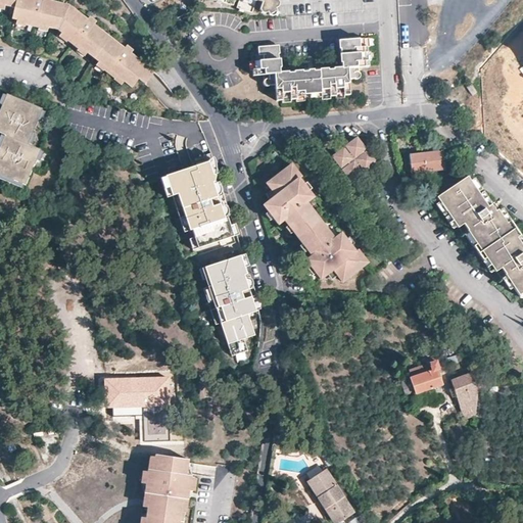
[(0,0),(0,4),(14,8),(15,0),(0,0)]
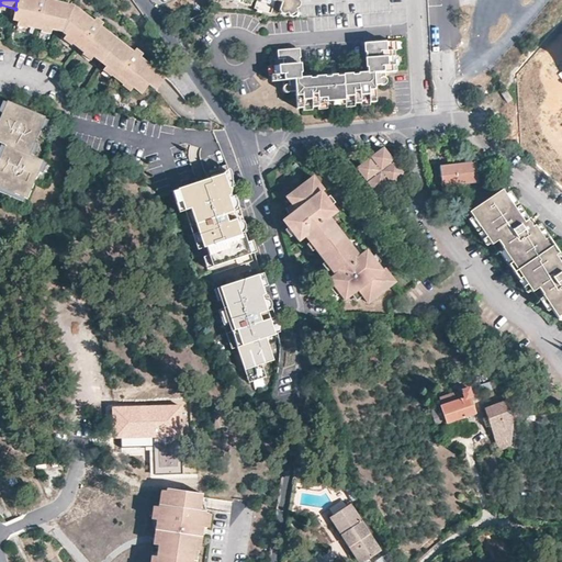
[(67,8),(68,4),(49,0),(17,0),(15,9),(12,20),(63,33),(143,94),(149,85),(157,90),(166,78),(141,57),(143,54),(135,48),(133,52),(101,26),(103,23),(97,18),(93,21),(79,10),(78,12),(74,10),(67,8)]
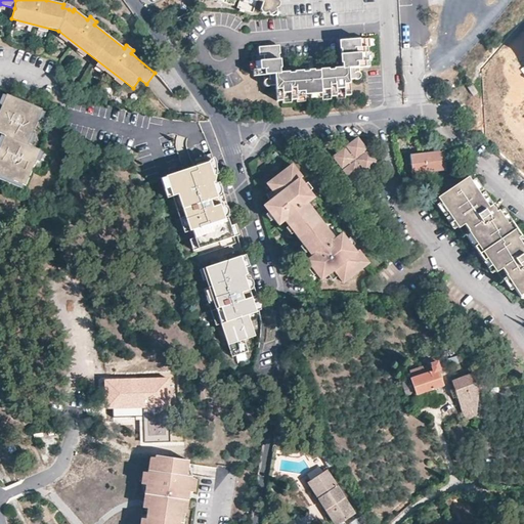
[(206,0),(205,5),(211,7),(213,2),(243,11),(246,1),(249,2),(250,0),(206,0)]
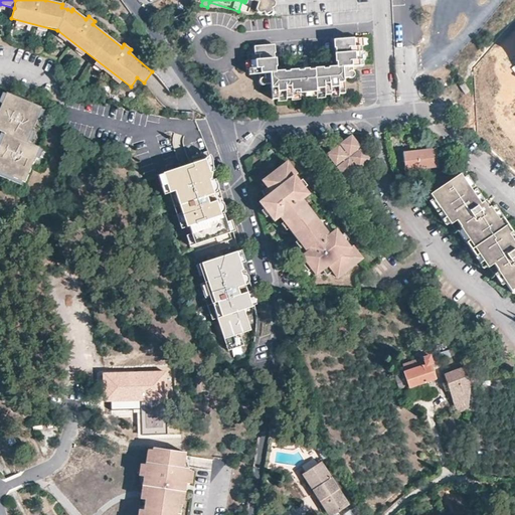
[(245,0),(244,2),(241,13),(256,18),(262,6),(267,7),(265,13),(266,17),(271,18),(273,17),(275,20),(282,17),(282,16),(282,14),(285,13),(287,9),(284,5),(279,3),(279,0),(290,0),(292,1),(291,0),(245,0)]
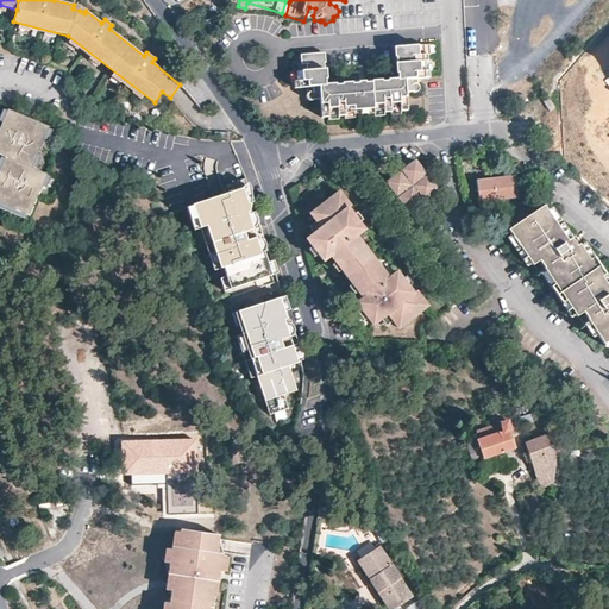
[(214,23),(208,14),(196,22),(202,30),(214,23)]
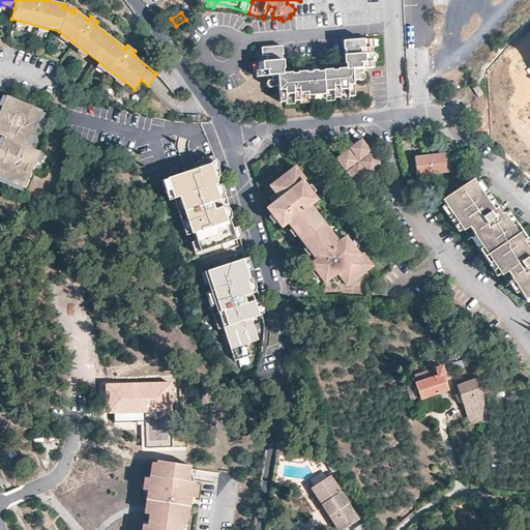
[(272,54),(271,46),(261,46),(261,55),(253,55),(254,61),(251,61),(252,69),(254,69),(255,76),(265,75),(265,80),(264,82),(263,83),(263,85),(265,86),(266,87),(268,86),(270,86),(275,86),(276,101),(283,101),(283,98),(292,98),(292,100),(298,100),(298,102),(305,101),(305,99),(312,99),(313,101),(319,101),(319,98),(324,98),(324,101),(333,100),(332,97),(337,97),(337,94),(346,94),(347,96),(353,96),(352,80),(357,80),(359,81),(360,81),(362,80),(363,79),(364,78),(363,76),(362,75),(362,68),(372,67),(372,62),(375,61),(374,57),(374,53),(372,53),(371,48),(373,47),(373,38),(351,39),(351,48),(344,48),(344,55),(351,54),(352,62),(345,63),(345,67),(345,80),(337,81),(336,69),(330,70),(330,81),(322,82),(322,69),(322,67),(316,68),(316,74),(311,74),(310,68),(303,69),(303,70),(304,83),(297,83),(296,72),(290,72),(290,84),(283,84),(282,72),(282,67),(273,67),(273,60),(281,59),(280,53),(272,54)]
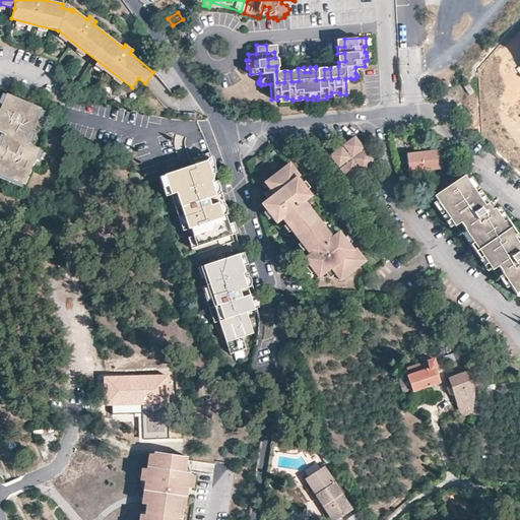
[(335,48),(337,47),(344,47),(344,39),(336,40),(335,40),(335,48)]
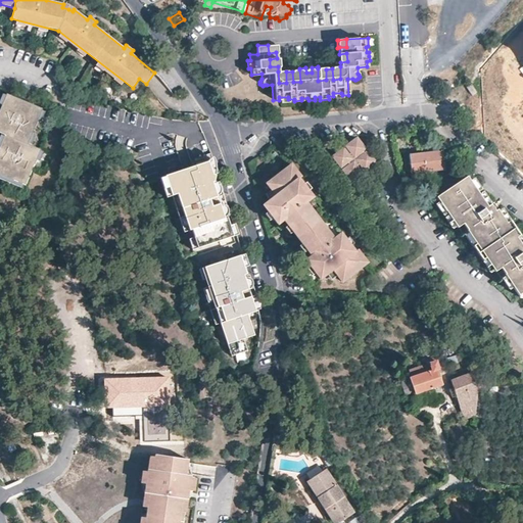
[(277,44),(268,45),(269,53),(276,52),(278,52),(277,44)]
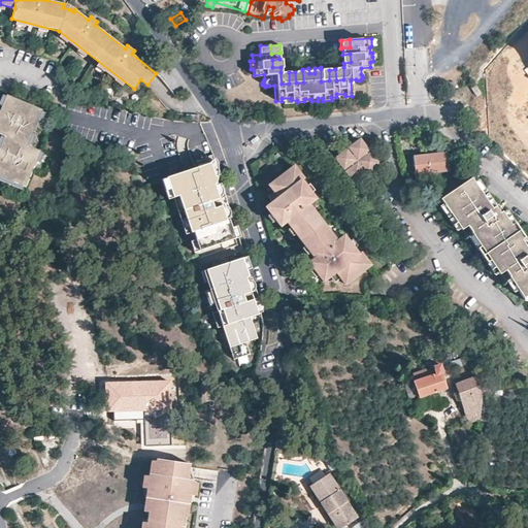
[(342,63),(343,63),(351,62),(350,54),(342,55),(341,55),(342,63)]
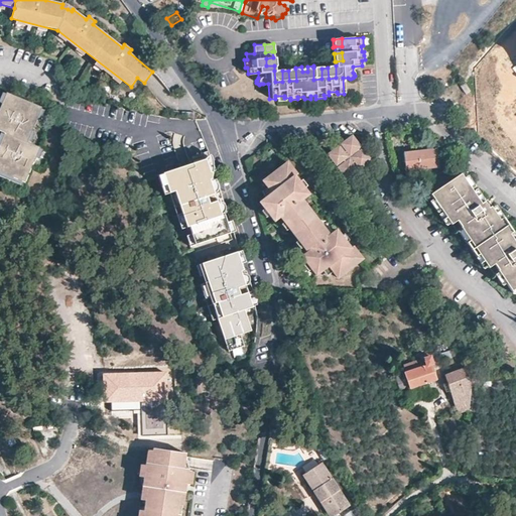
[(274,57),(273,57),(266,58),(266,66),(274,66),(275,66),(274,57)]
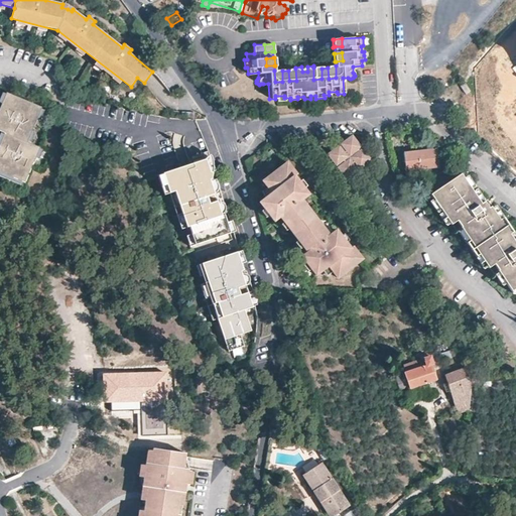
[(328,67),(328,68),(329,79),(336,78),(336,66),(328,67)]
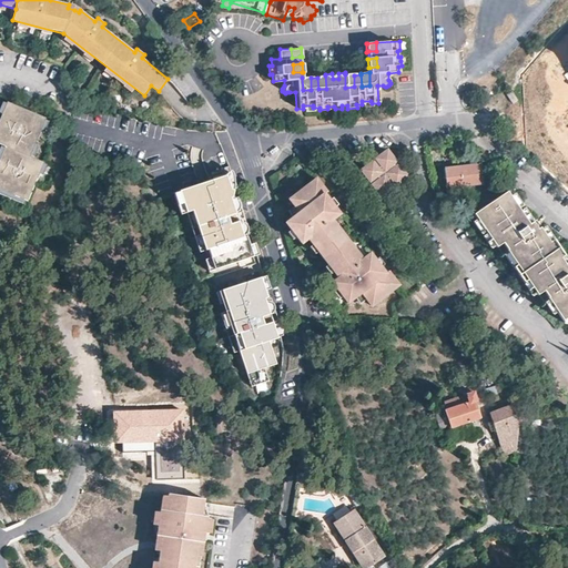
[(354,73),(345,74),(345,88),(354,87),(354,75),(354,73)]
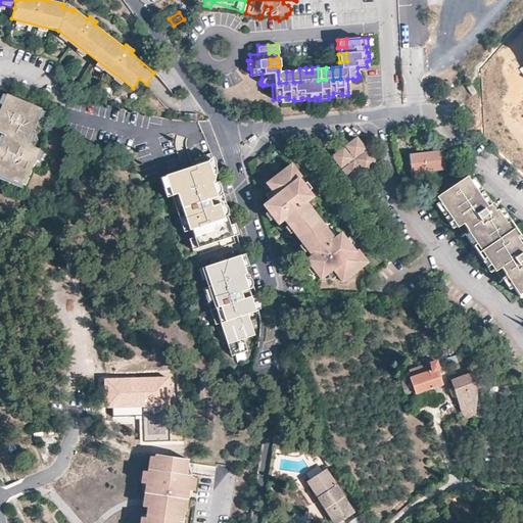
[(292,70),(292,72),(293,82),(300,82),(299,69),(292,70)]
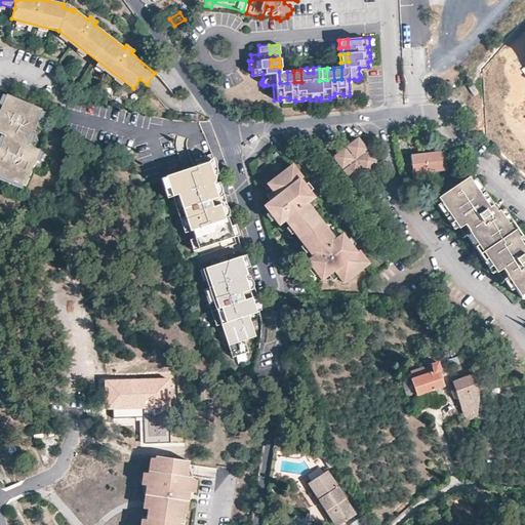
[(287,71),(279,72),(280,83),(287,83),(287,72),(287,71)]
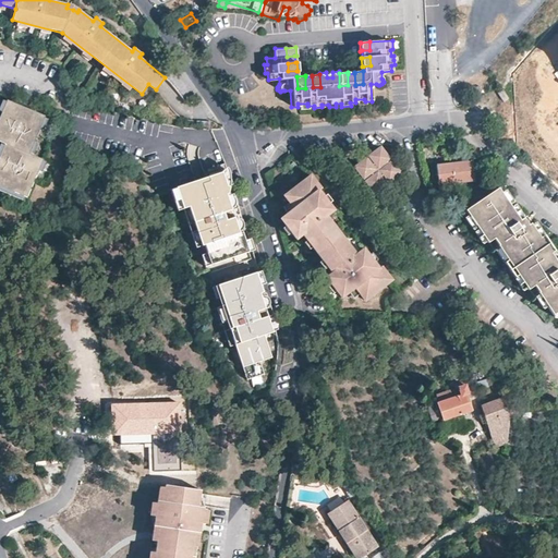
[(504,102),(509,99),(502,91),(498,94),(504,102)]
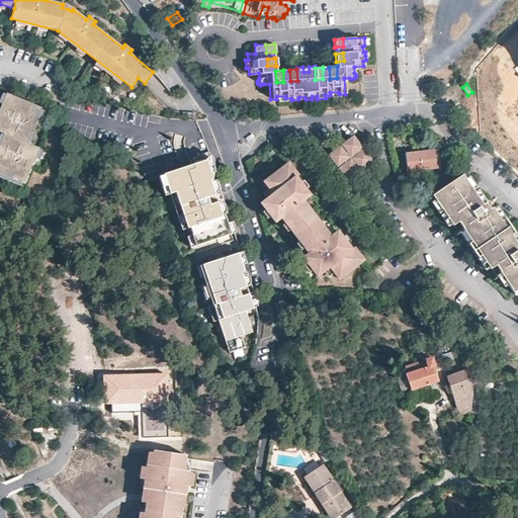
[(37,118),(41,108),(41,107),(7,93),(7,94),(3,104),(0,110),(0,132),(4,134),(27,143),(28,142),(31,133),(37,118)]
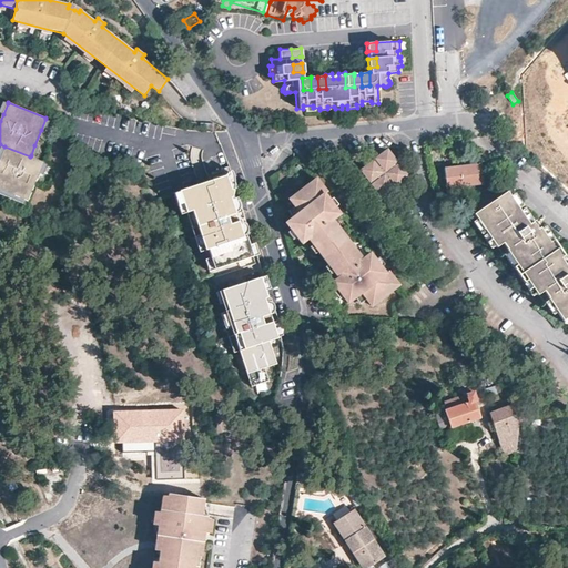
[(43,162),(30,156),(4,146),(4,148),(0,159),(0,189),(26,200),(28,200),(39,174),(43,163),(43,162)]
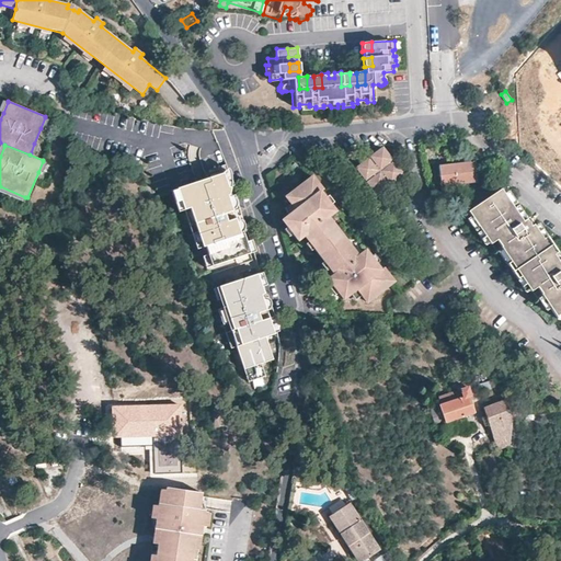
[(371,163),(369,159),(358,168),(366,178),(369,176),(371,180),(368,182),(377,193),(388,185),(386,182),(389,179),(391,182),(402,173),(393,162),(391,165),(388,161),(391,159),(384,149),(373,156),(375,160),(371,163)]
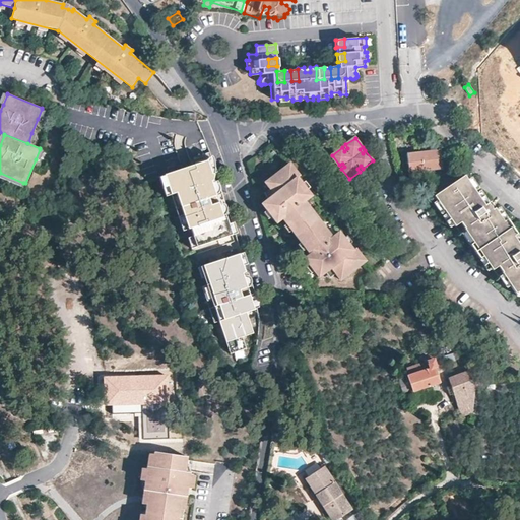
[(409,172),(424,171),(442,169),(440,149),(406,153),(409,172)]
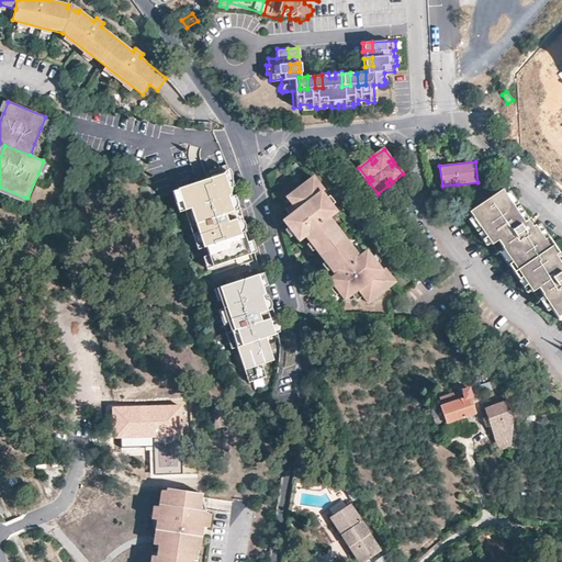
[(202,273),(250,259),(245,239),(242,240),(229,201),(232,200),(233,193),(229,193),(226,179),(231,178),(231,176),(229,175),(228,170),(206,177),(209,184),(170,195),(177,217),(182,215),(194,255),(197,255),(202,273)]
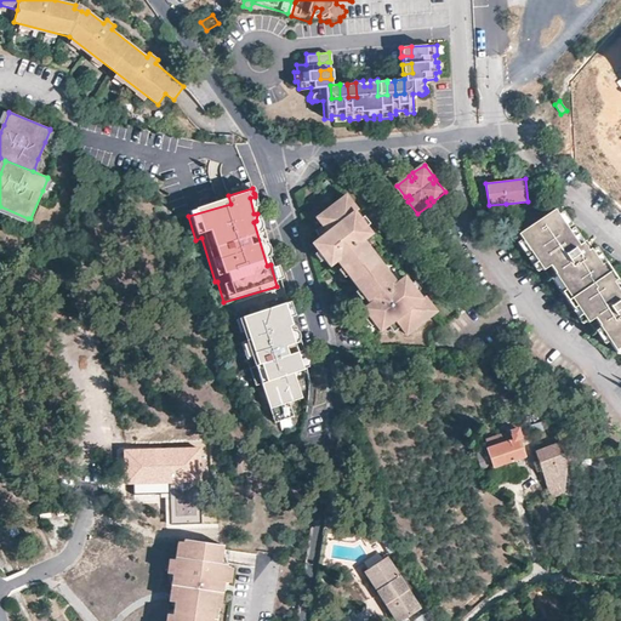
[(358,221),(362,220),(357,212),(359,210),(348,197),(319,218),(324,226),(329,233),(323,238),(315,244),(320,251),(324,249),(329,255),(325,257),(331,265),(339,260),(343,268),(347,266),(352,272),(349,274),(360,290),(364,288),(369,294),(365,297),(371,303),(364,309),(370,317),(374,314),(379,322),(375,324),(380,331),(387,325),(394,319),(400,326),(405,334),(434,312),(423,297),(421,300),(416,292),(412,295),(408,288),(410,285),(405,278),(397,284),(364,240),(372,234),(366,226),(363,229),(358,221)]
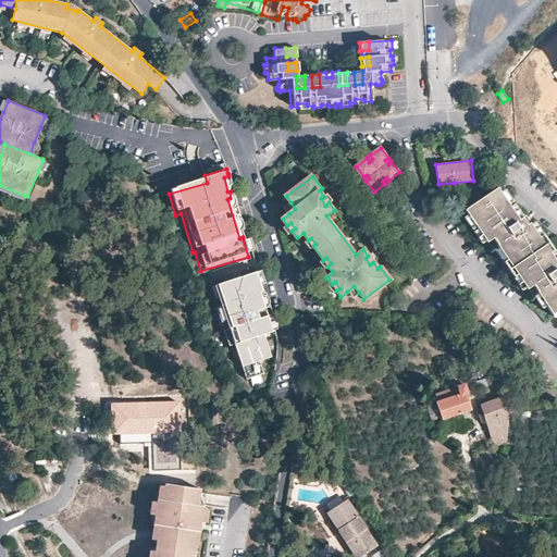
[(0,189),(24,199),(25,196),(0,185),(0,189)]
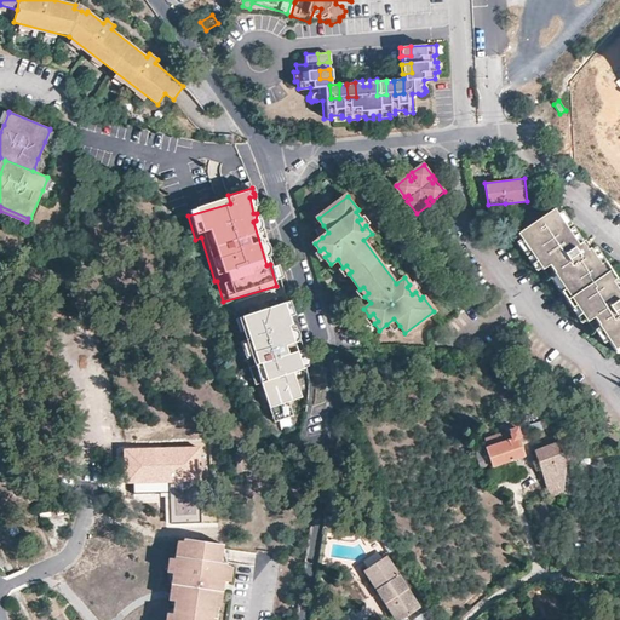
[(564,228),(556,216),(552,210),(516,234),(520,239),(528,252),(530,256),(535,263),(539,269),(540,270),(541,270),(546,279),(547,277),(552,275),(557,282),(562,291),(568,299),(573,306),(579,314),(583,321),(584,323),(585,322),(590,331),(591,329),(595,327),(601,336),(604,342),(610,350),(616,348),(619,352),(619,297),(619,298),(614,291),(609,283),(612,281),(601,263),(598,265),(593,258),(590,252),(589,250),(590,248),(585,241),(575,246),(574,244),(570,237),(567,231),(564,228)]
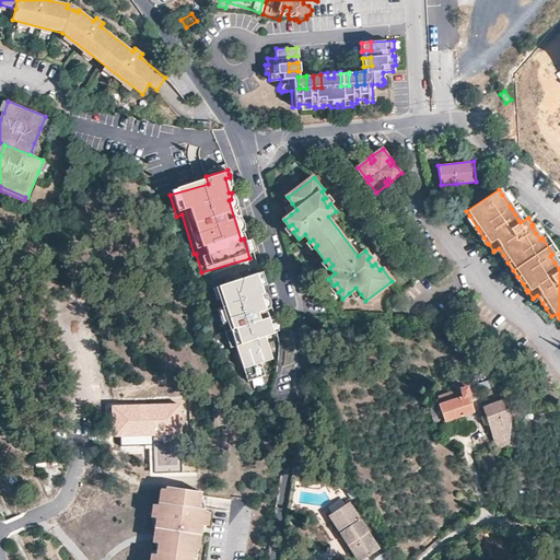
[(505,191),(502,195),(510,206),(513,203),(505,191)]
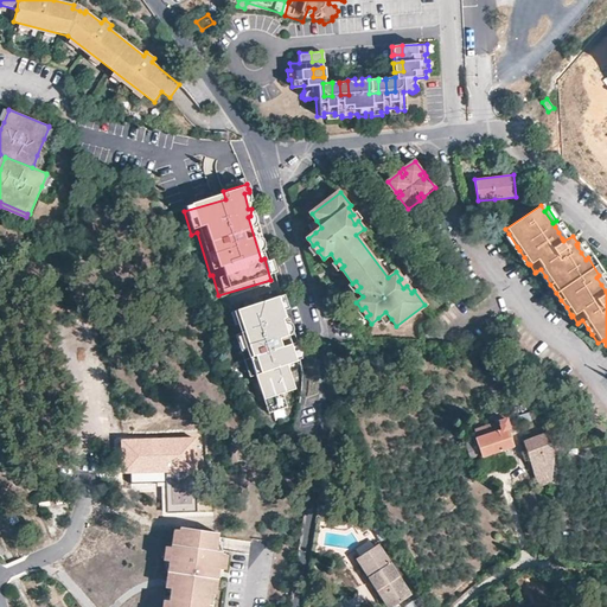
[(357,212),(353,215),(350,216),(355,224),(358,221),(362,218),(357,212)]
